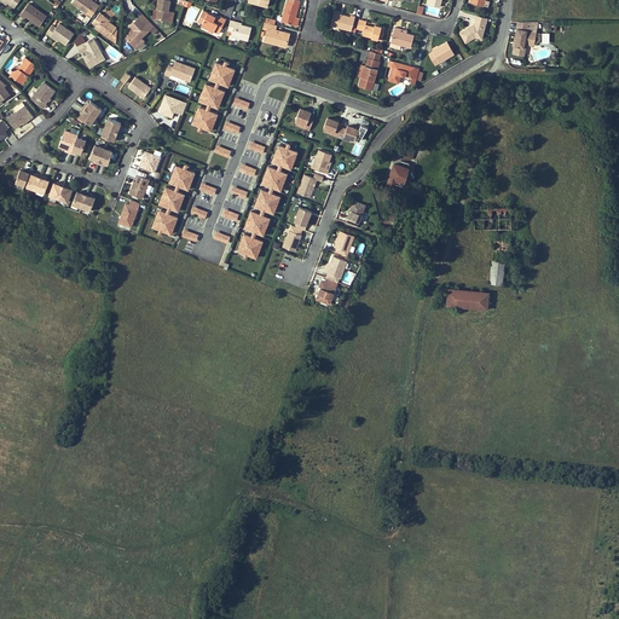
[(92,16),(100,5),(94,1),(94,3),(90,0),(74,0),(73,3),(92,16)]
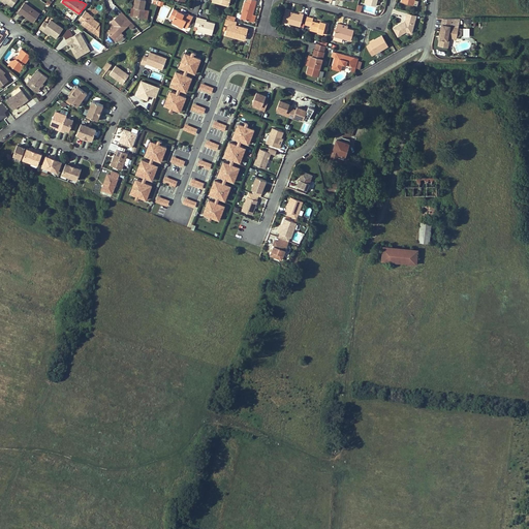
[(135,7),(133,17),(144,19),(146,9),(144,9),(146,0),(145,0),(134,0),(134,7),(135,7)]
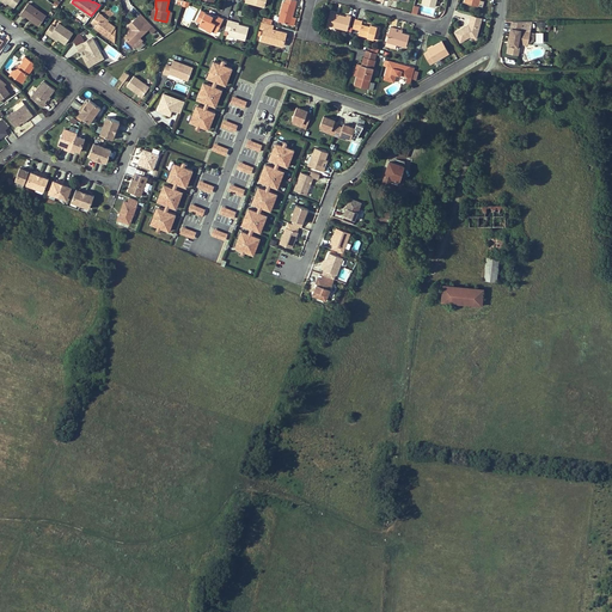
[(279,22),(291,25),(292,17),(295,5),(285,2),(283,1),(279,22)]
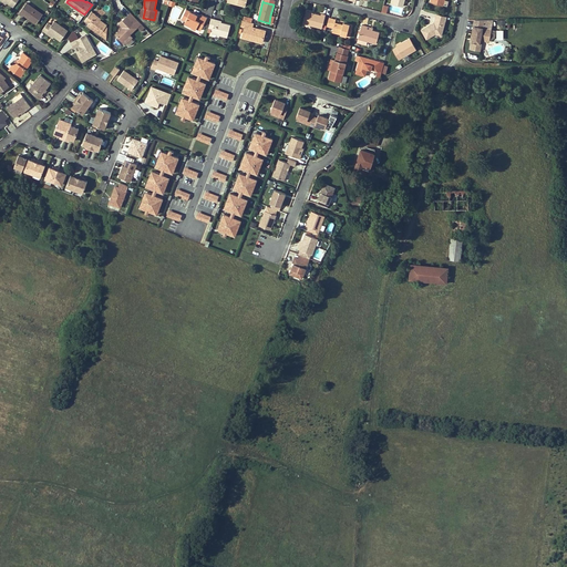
[(38,22),(43,14),(34,9),(27,3),(20,12),(23,14),(24,13),(28,17),(29,14),(31,17),(31,18),(38,22)]
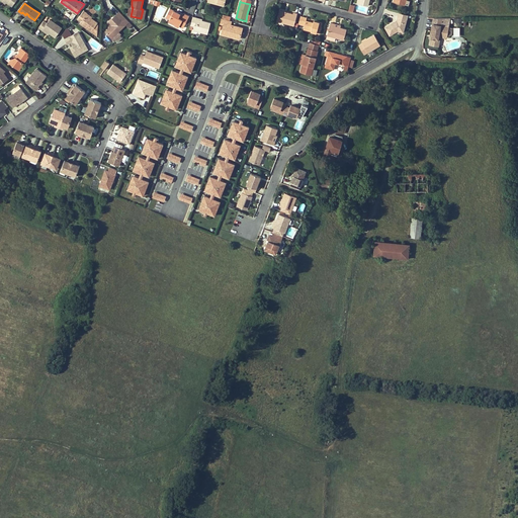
[(161,19),(166,8),(159,6),(155,16),(161,19)]
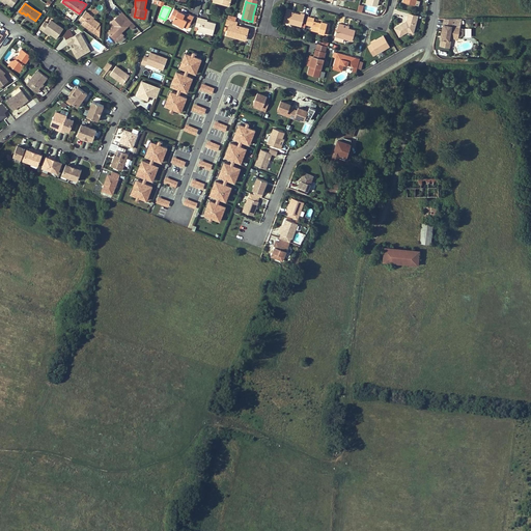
[(184,26),(188,28),(194,17),(190,15),(189,16),(174,8),(169,18),(173,20),(173,21),(179,24),(178,26),(184,28),(184,26)]
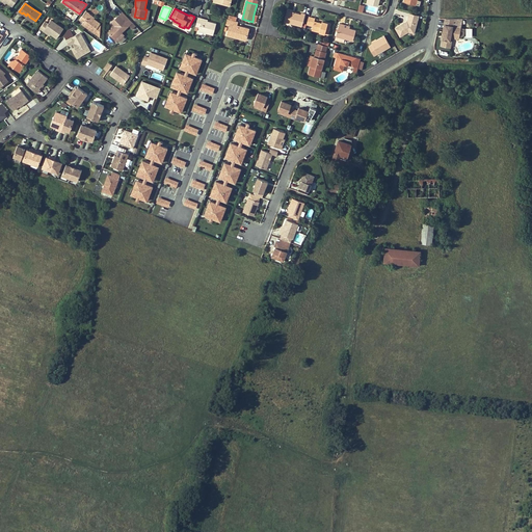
[(118,16),(129,26),(133,23),(123,11),(118,16)]
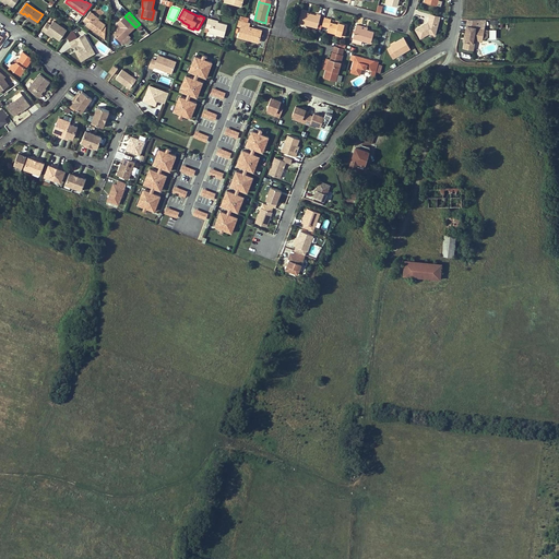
[(318,27),(321,15),(317,13),(316,15),(302,12),(299,23),(318,27)]
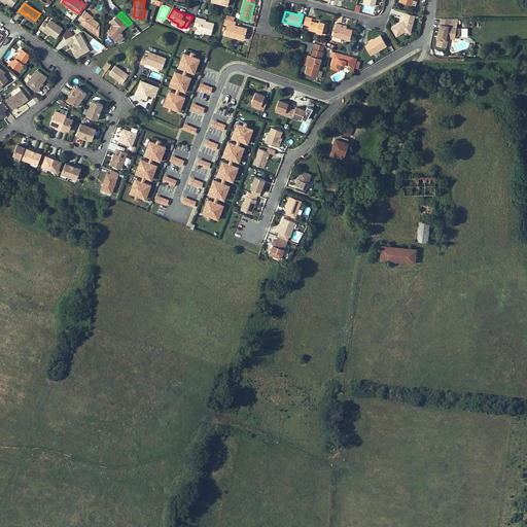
[(99,23),(93,19),(88,15),(88,14),(84,12),(79,20),(82,22),(81,24),(93,32),(99,23)]
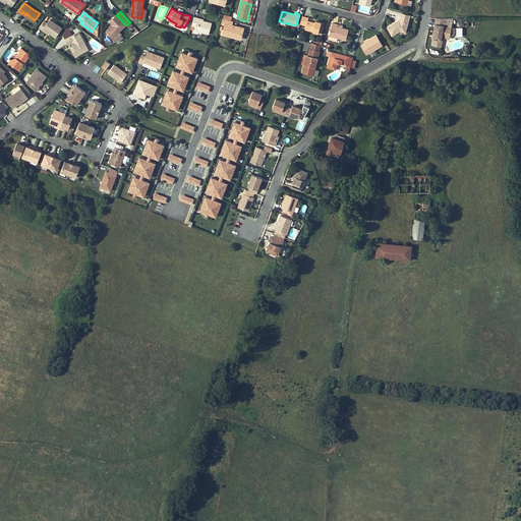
[(106,32),(113,39),(119,33),(126,25),(116,15),(110,21),(111,23),(113,25),(110,27),(106,32)]
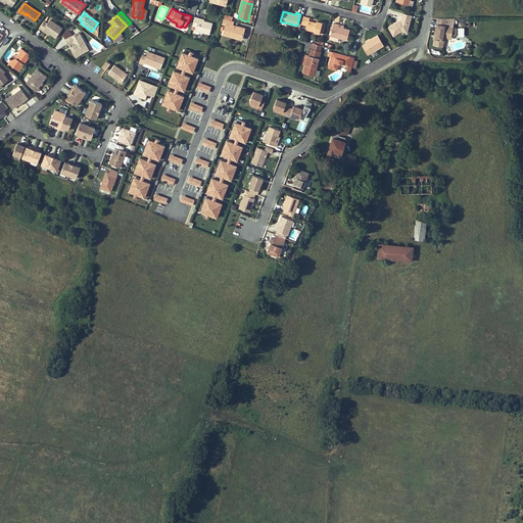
[(399,24),(397,25),(396,24),(389,28),(394,36),(402,31),(408,33),(411,19),(401,15),(400,20),(398,21),(399,24)]
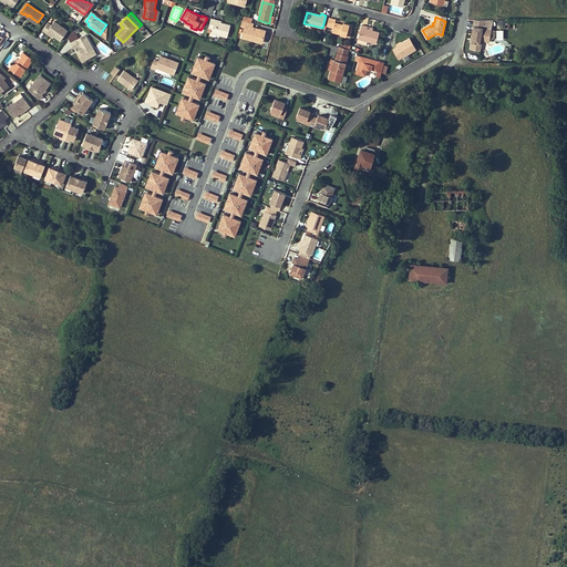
[(329,18),(327,27),(333,29),(332,32),(350,37),(353,26),(343,23),(342,24),(334,22),(336,20),(329,18)]
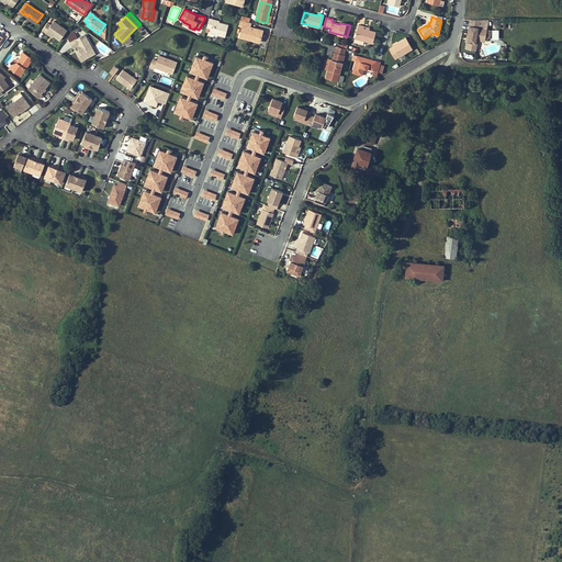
[(210,33),(225,37),(228,25),(218,23),(213,22),(214,20),(210,19),(206,29),(211,30),(210,33)]
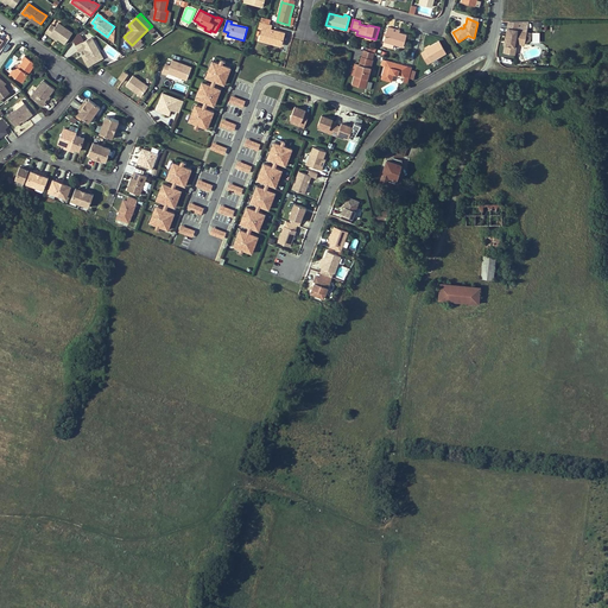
[(513,52),(514,44),(523,43),(531,39),(532,31),(527,31),(530,20),(510,20),(506,36),(508,36),(507,44),(505,51),(513,52)]
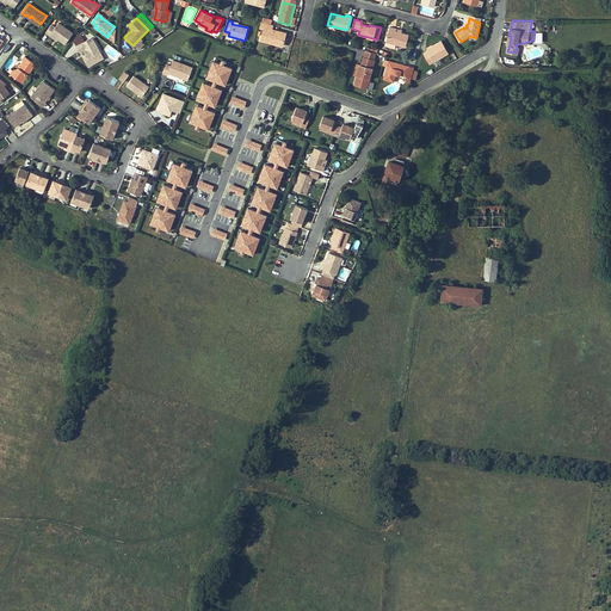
[(66,44),(73,34),(60,23),(56,28),(51,25),(47,32),(50,36),(51,34),(59,39),(66,44)]
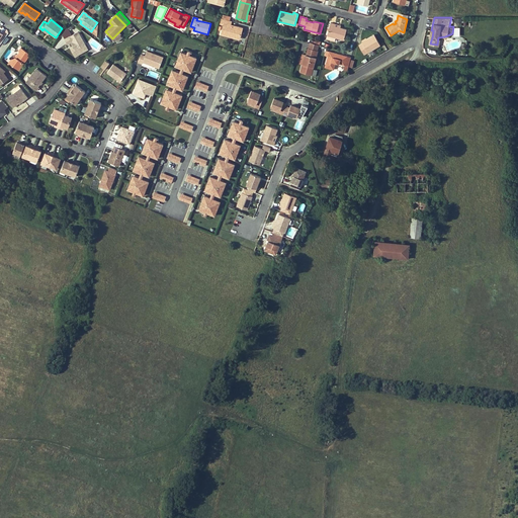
[(231,34),(240,36),(242,28),(231,25),(232,20),(230,20),(227,19),(226,20),(226,19),(222,33),(231,36),(231,34)]
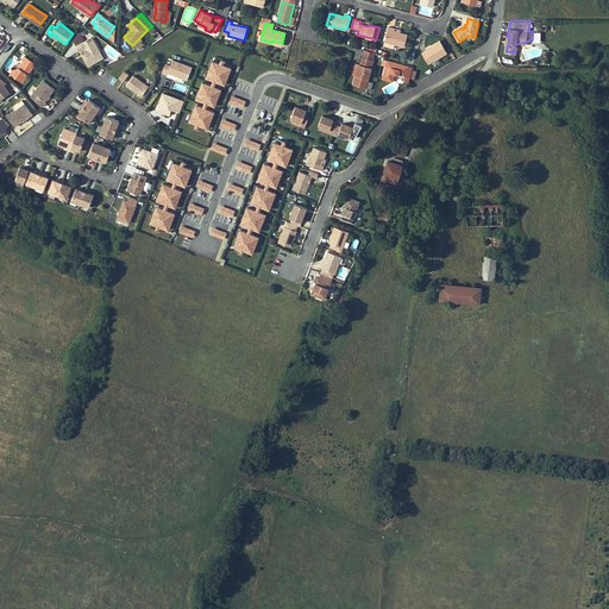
[(393,44),(405,46),(408,35),(400,32),(393,31),(394,29),(389,26),(384,42),(393,44)]
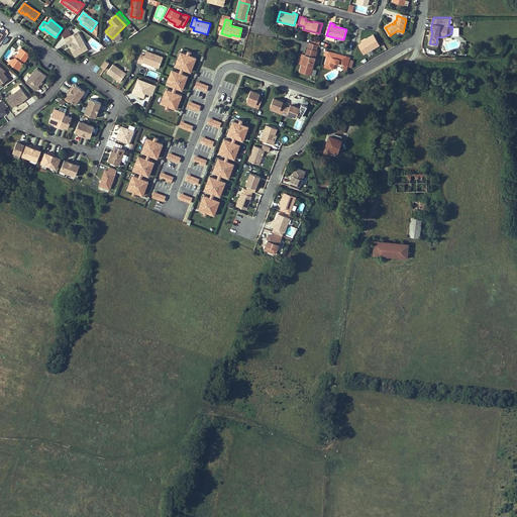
[(67,43),(70,41),(72,40),(74,45),(73,45),(70,47),(75,56),(87,48),(85,44),(83,44),(82,43),(81,43),(78,38),(79,34),(77,31),(64,38),(67,43)]
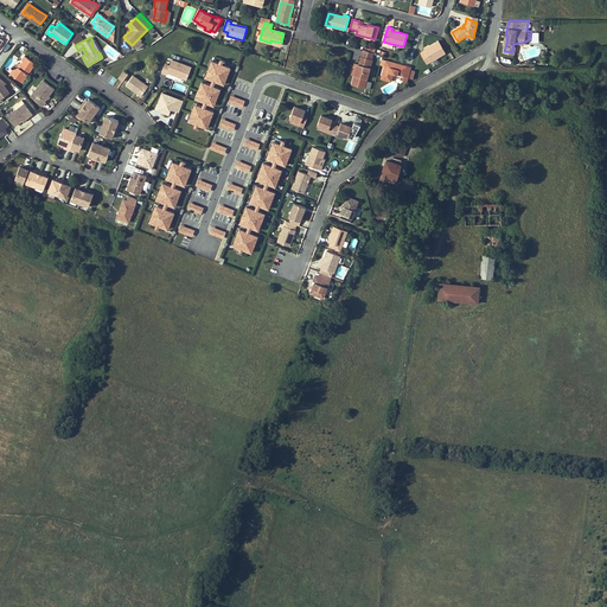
[(139,38),(132,45),(134,48),(142,40),(139,38)]
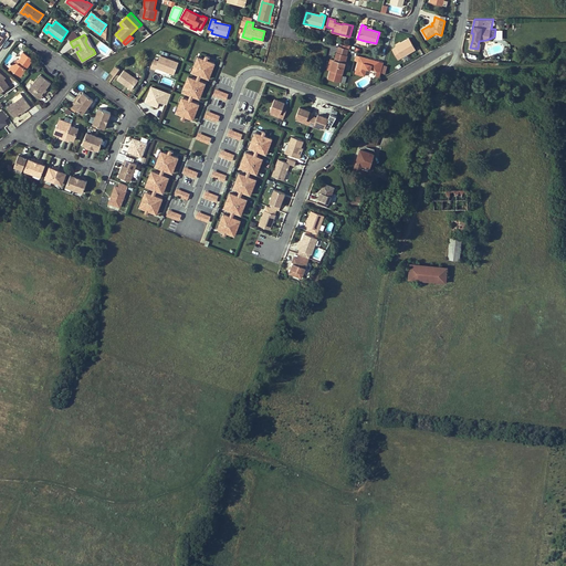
[(409,38),(400,43),(401,45),(397,48),(392,50),(398,60),(416,49),(409,38)]
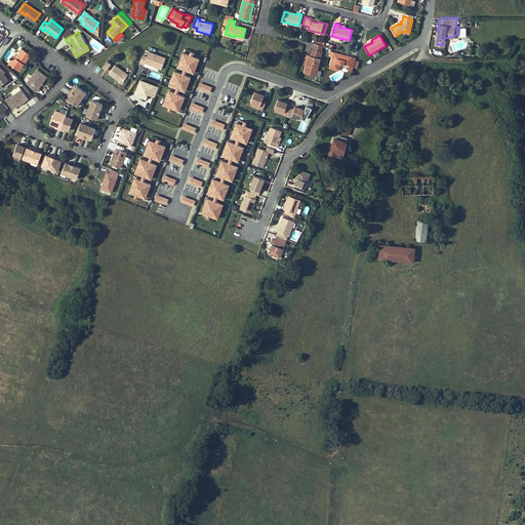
[(99,50),(104,44),(93,38),(89,44),(99,50)]
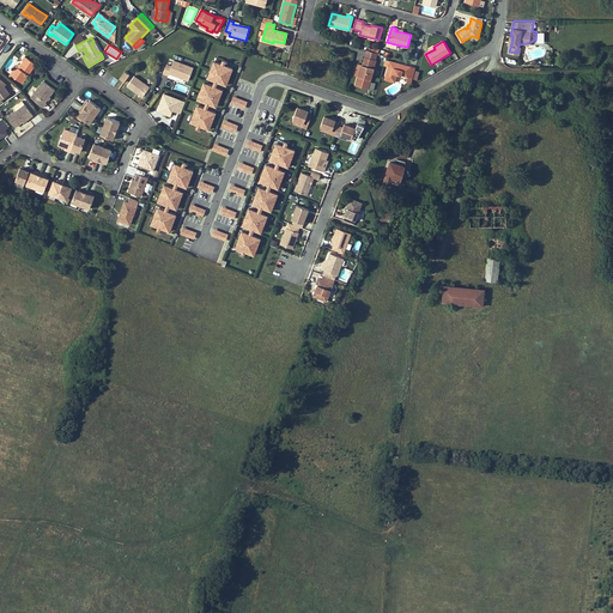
[(378,53),(366,50),(365,58),(376,60),(378,53)]
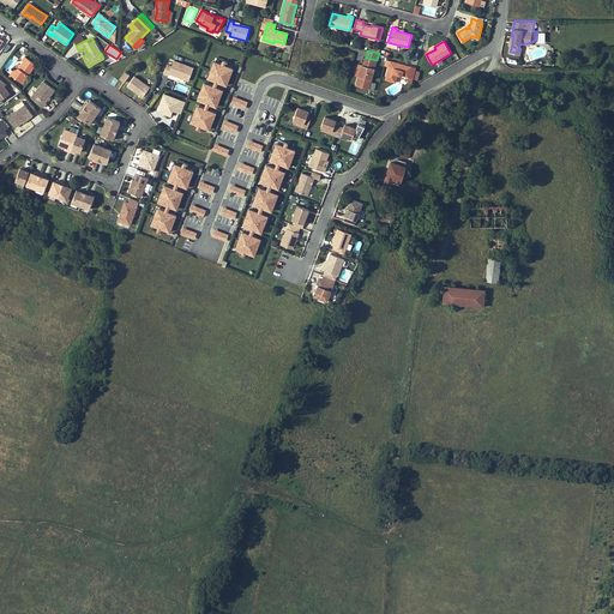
[(23,82),(36,64),(25,55),(22,60),(23,60),(22,64),(19,67),(18,66),(17,65),(14,68),(16,72),(13,76),(23,82)]
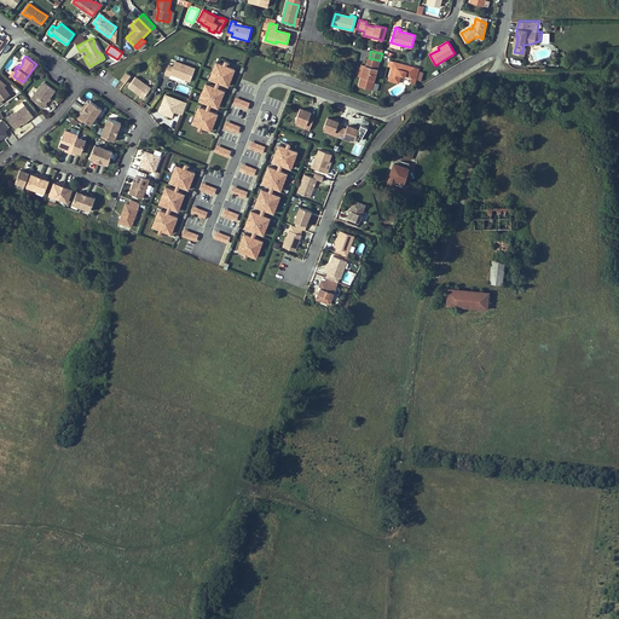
[(197,120),(195,125),(201,127),(202,121),(210,125),(217,109),(208,105),(210,100),(217,103),(223,87),(217,85),(218,80),(226,82),(232,67),(224,63),(226,58),(220,56),(219,62),(213,59),(207,75),(213,77),(210,82),(204,80),(198,96),(204,98),(202,103),(197,102),(191,117),(197,120)]
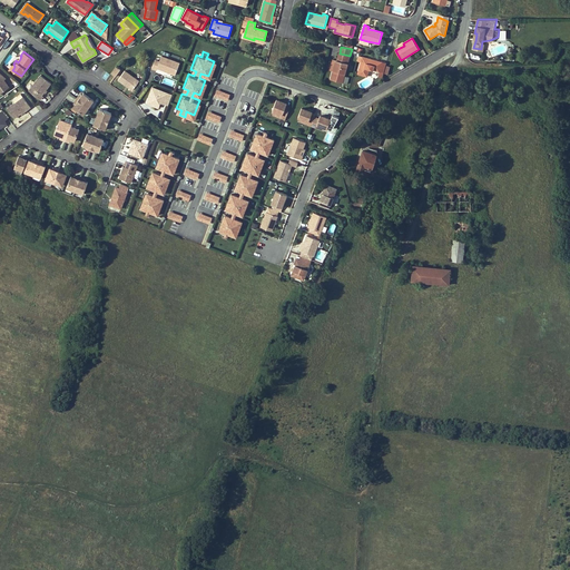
[(337,60),(336,60),(333,70),(331,79),(343,82),(350,56),(340,53),(337,60)]
